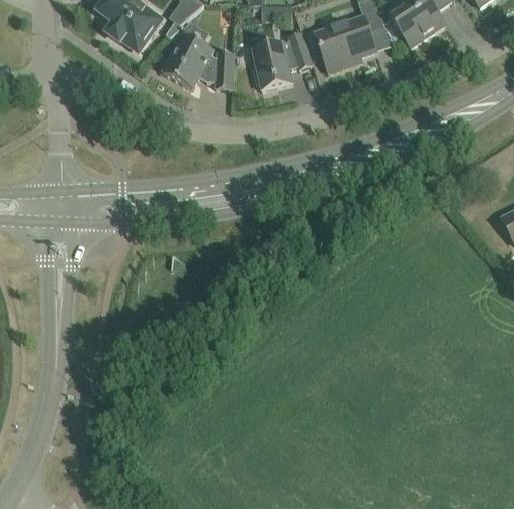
[(139,50),(150,34),(161,19),(160,18),(159,20),(138,4),(138,0),(98,0),(98,5),(102,8),(99,11),(115,23),(108,33),(120,41),(122,39),(139,50)]
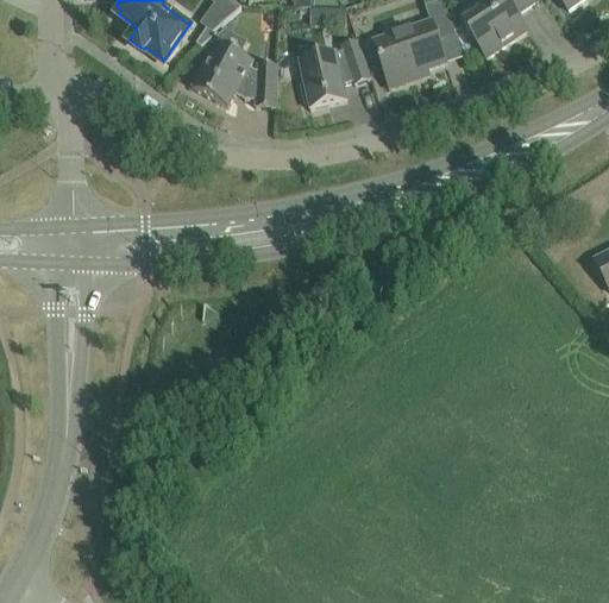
[(212,0),(199,8),(212,27),(240,8),(234,0),(212,0)]
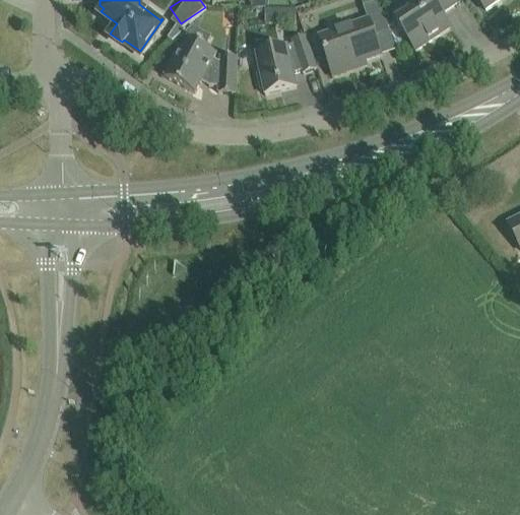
[(382,8),(380,0),(371,0),(363,3),(368,18),(319,35),(332,73),(351,67),(349,63),(381,52),(374,31),(389,26),(382,8)]
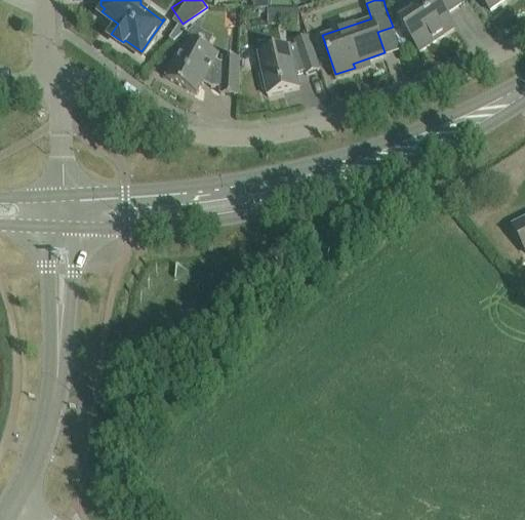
[(400,20),(408,31),(419,48),(454,25),(446,11),(463,0),(410,0),(415,9),(400,20)]
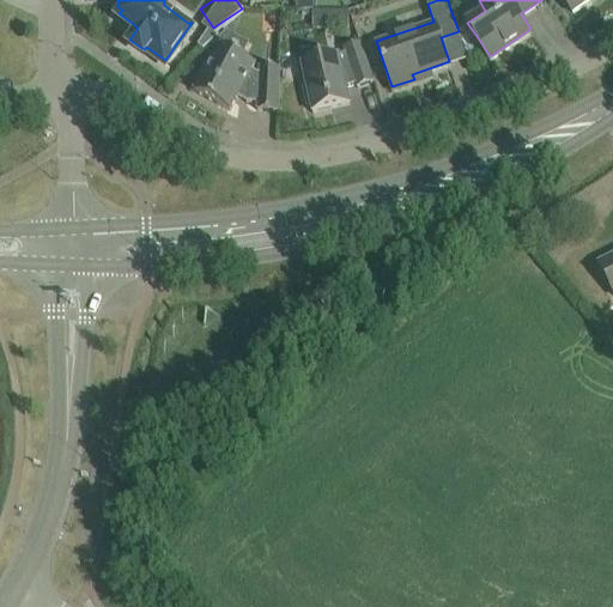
[(565,0),(572,10),(586,0),(565,0)]
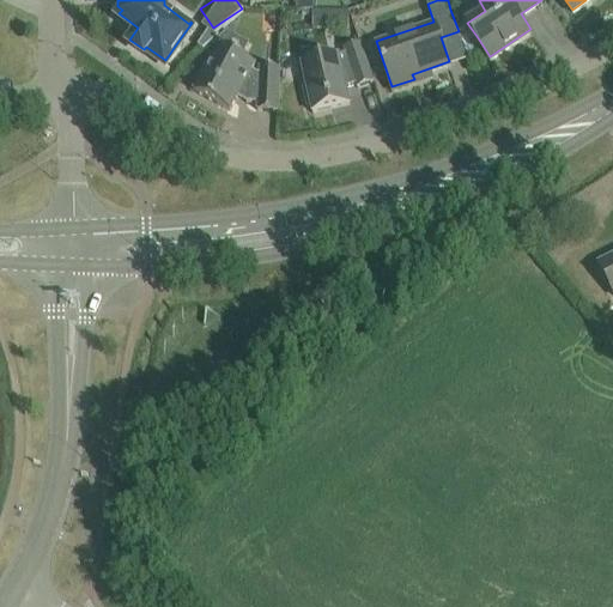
[(208,25),(198,41),(202,44),(217,31),(213,29),(208,25)]
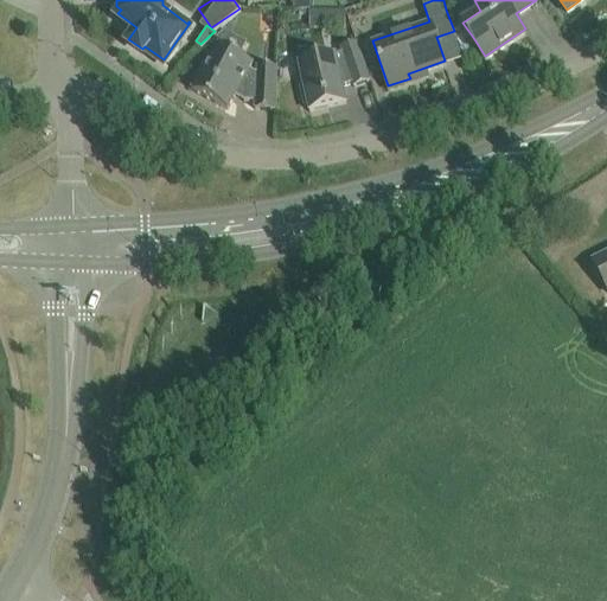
[(370,77),(357,40),(342,45),(343,49),(299,58),(304,84),(310,107),(346,98),(343,82),(350,70),(353,83),(370,77)]
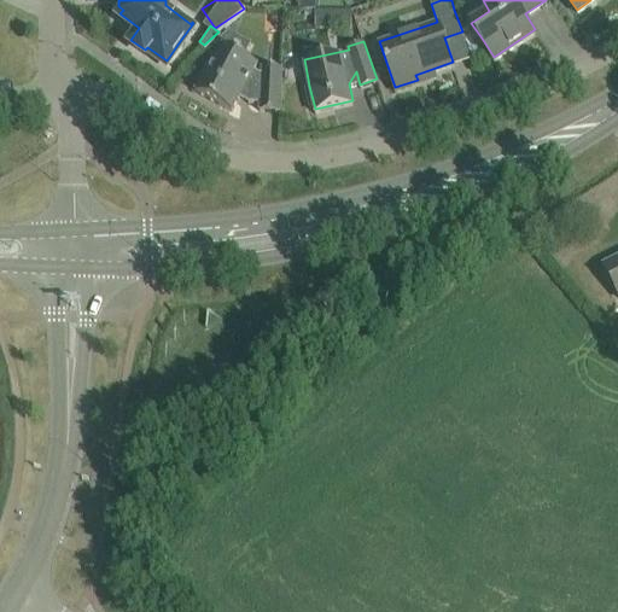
[(210,69),(207,66),(196,88),(232,108),(240,91),(249,95),(249,99),(260,99),(260,106),(280,108),(283,64),(262,63),(262,69),(258,69),(254,66),(257,60),(225,42),(210,69)]
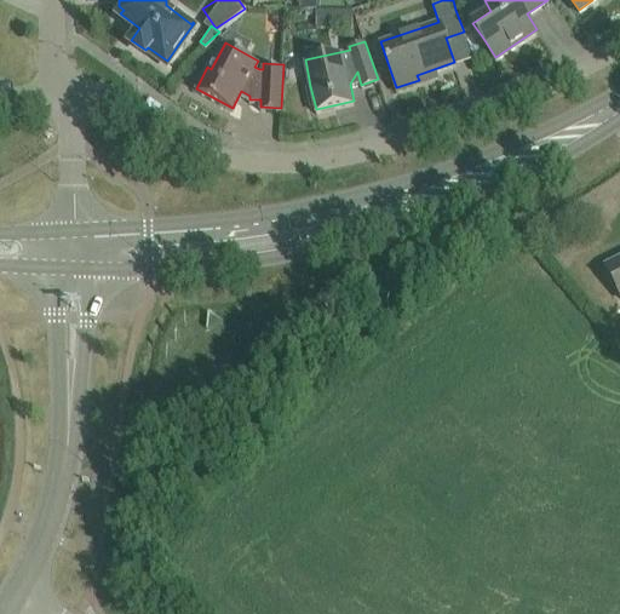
[(619,254),(606,262),(616,283),(619,290),(619,254)]
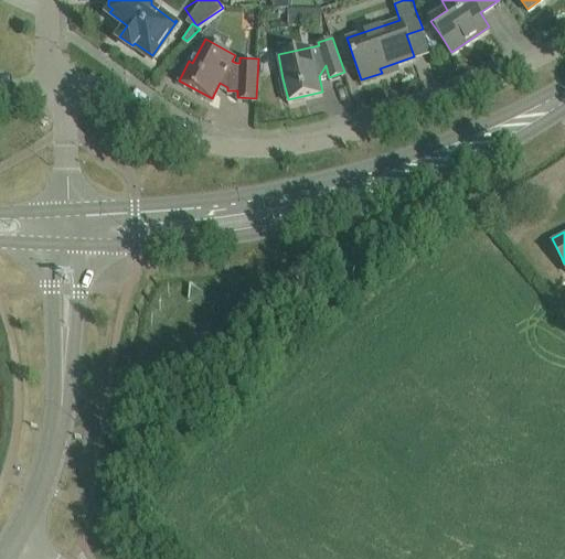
All buildings are outlined.
